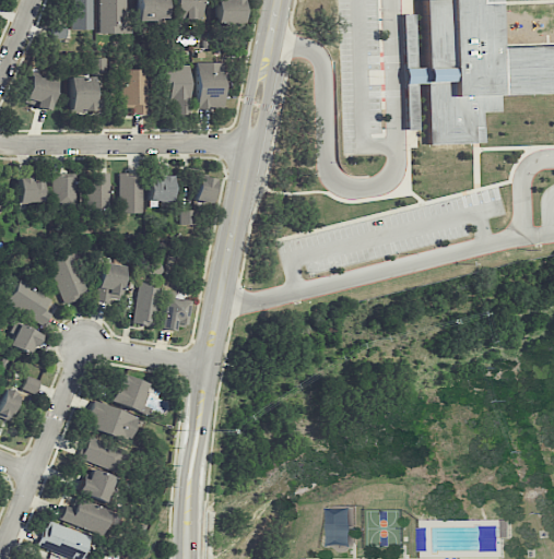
[(77,0),(78,30),(97,30),(96,0),(70,0),(71,0),(77,0)]
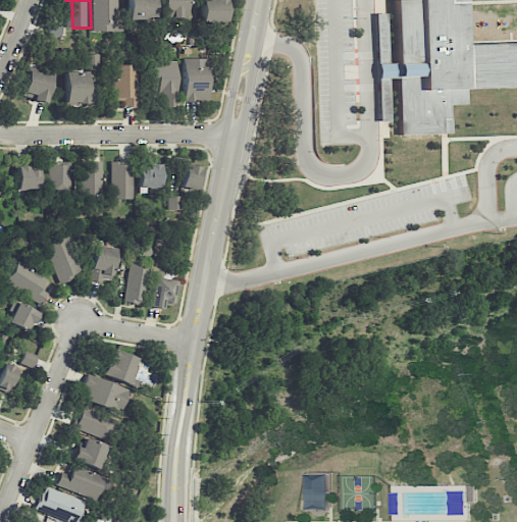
[(121,30),(120,0),(95,0),(97,31),(121,30)]
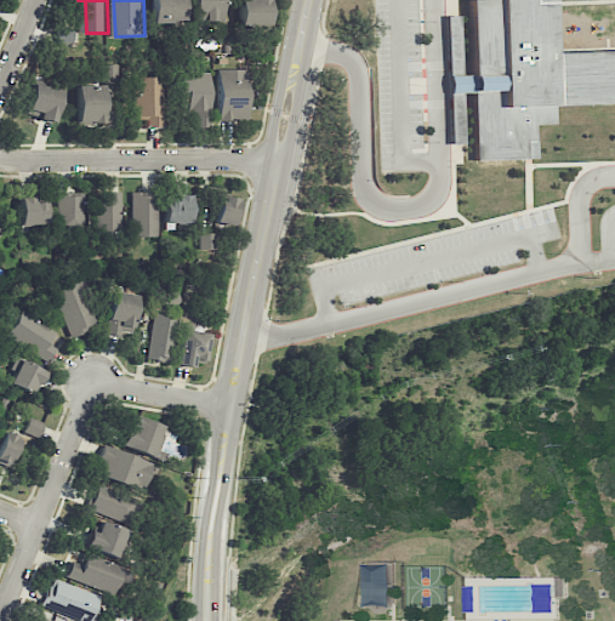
[(155,0),(155,22),(188,23),(188,0),(155,0)]
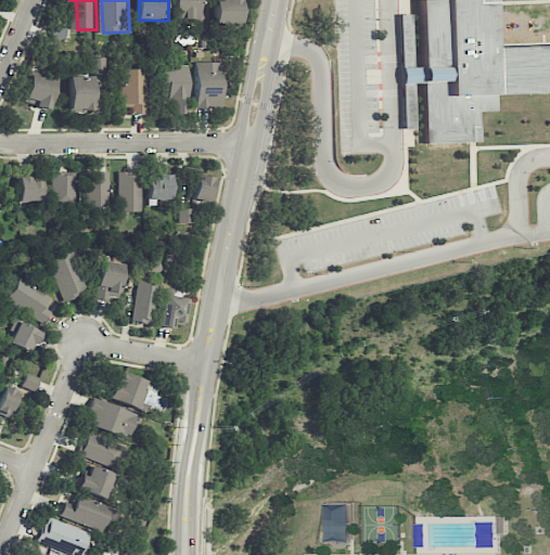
[(203,21),(203,0),(177,0),(178,22),(203,21)]
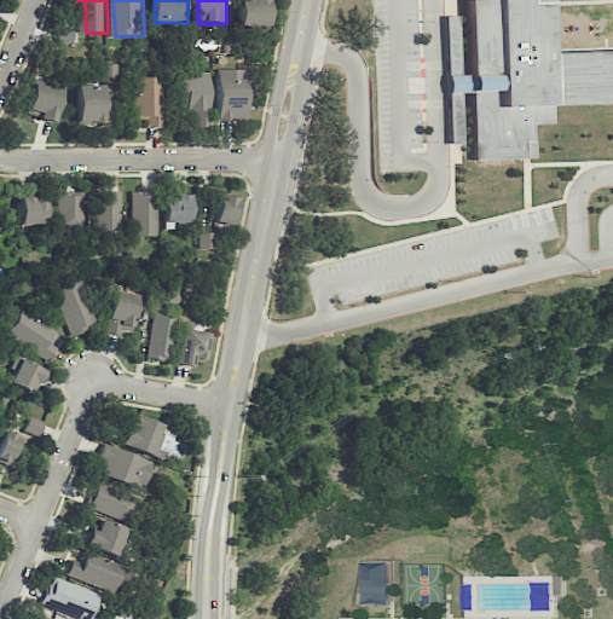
[(243,0),(243,27),(272,27),(272,0),(243,0)]
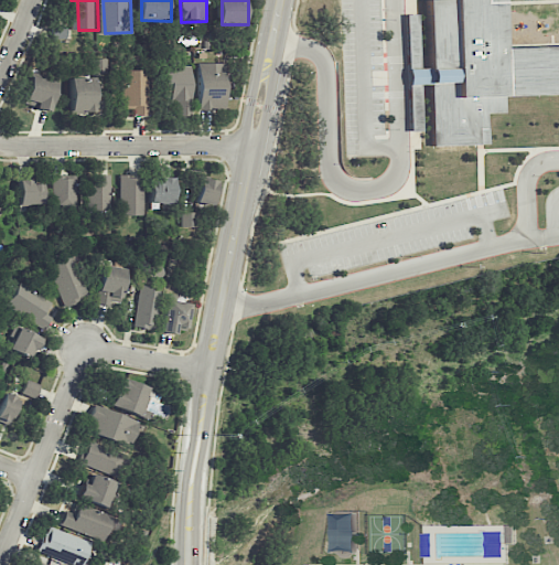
[(558,45),(505,48),(504,0),(430,0),(432,68),(412,70),(412,84),(433,84),(436,146),(492,144),(491,113),(508,113),(507,96),(558,94),(558,45)]
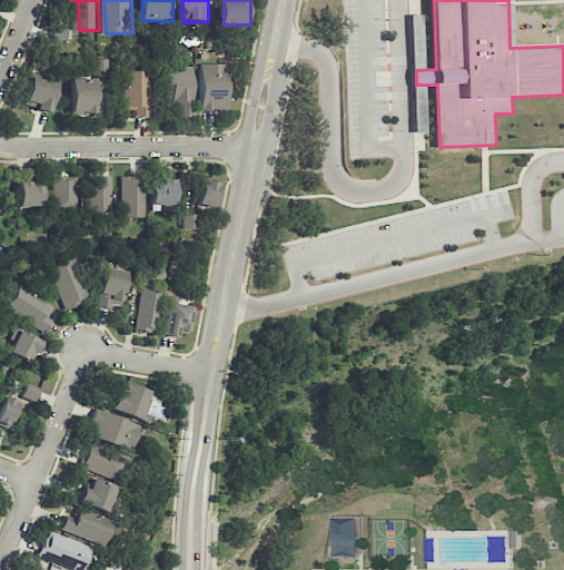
[(414,16),(416,69),(427,69),(426,15),(414,16)]
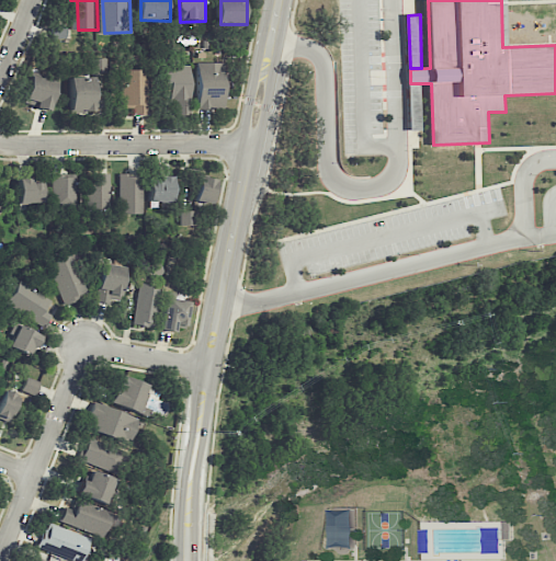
[(98,71),(110,70),(110,58),(97,58),(98,71)]
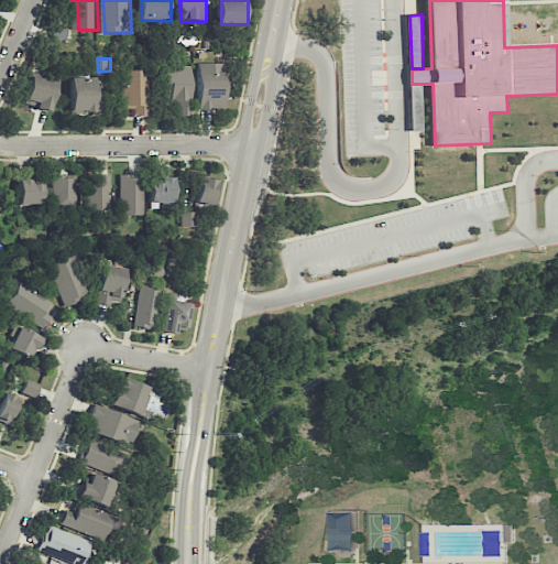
[(228,63),(201,63),(201,109),(229,109),(228,63)]
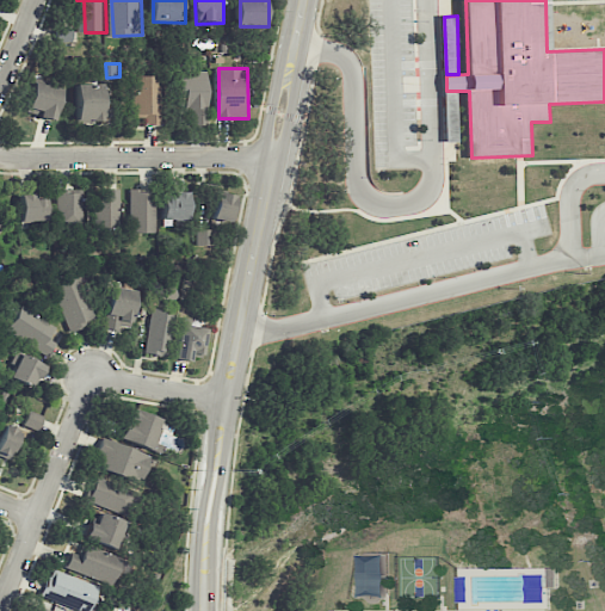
[(195,124),(210,124),(211,72),(184,72),(184,110),(195,110),(195,124)]
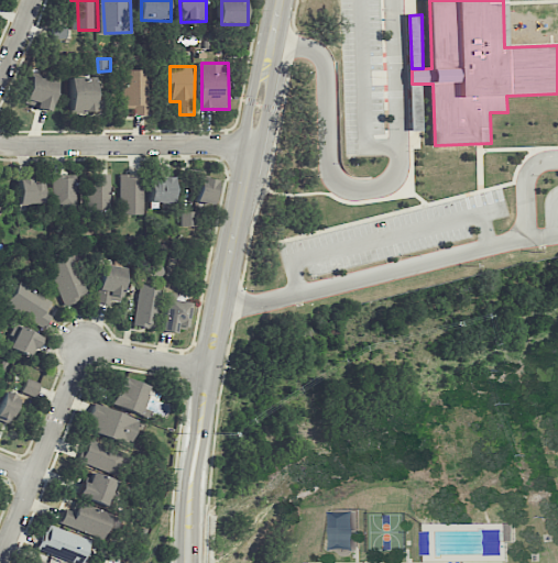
[(152,70),(129,69),(128,106),(139,106),(139,114),(151,114),(152,70)]
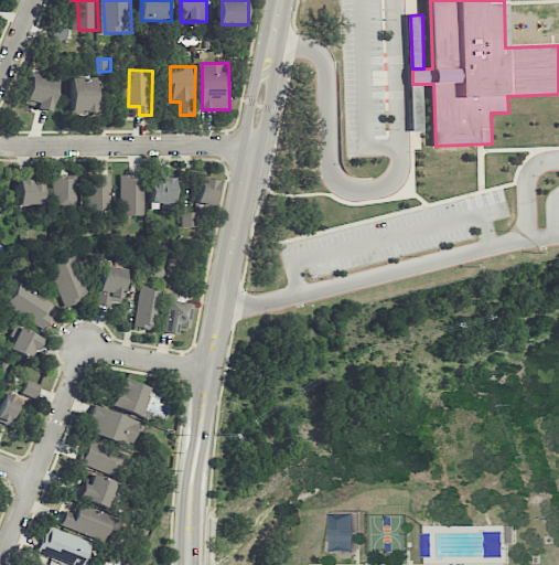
[(29,105),(55,110),(60,81),(33,76),(29,105)]
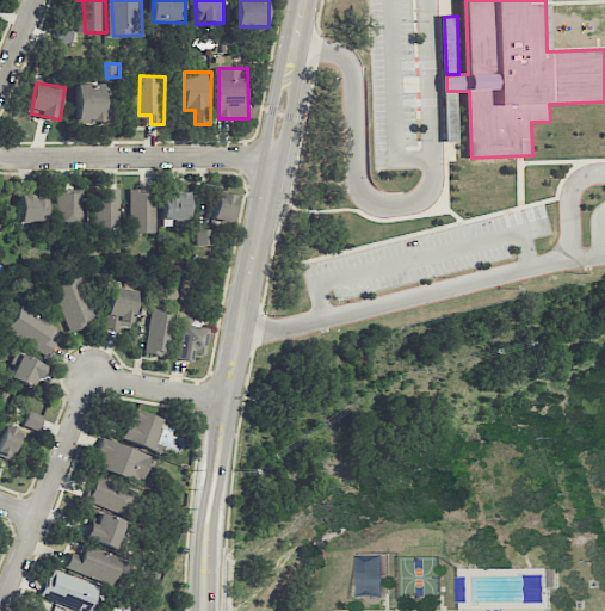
[(106,121),(107,85),(81,84),(80,121),(106,121)]
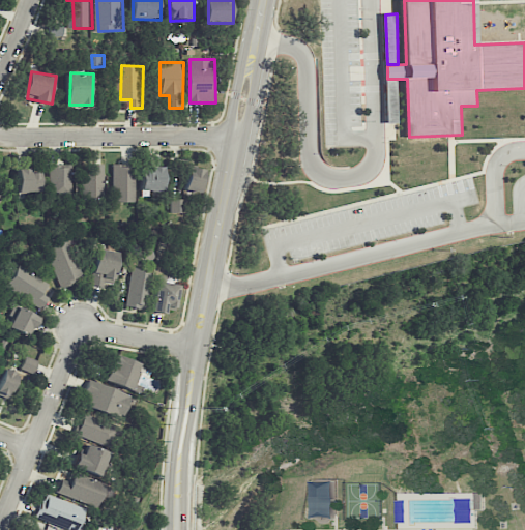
[(107,165),(86,166),(87,198),(108,197),(107,165)]
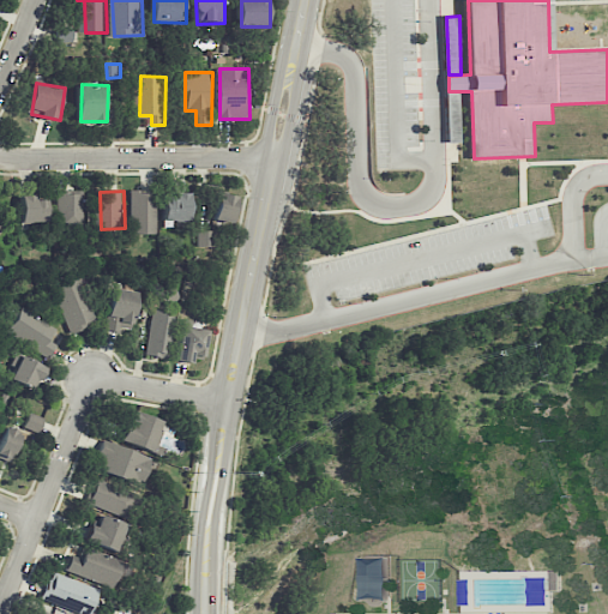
[(161,234),(160,191),(134,191),(136,235),(161,234)]
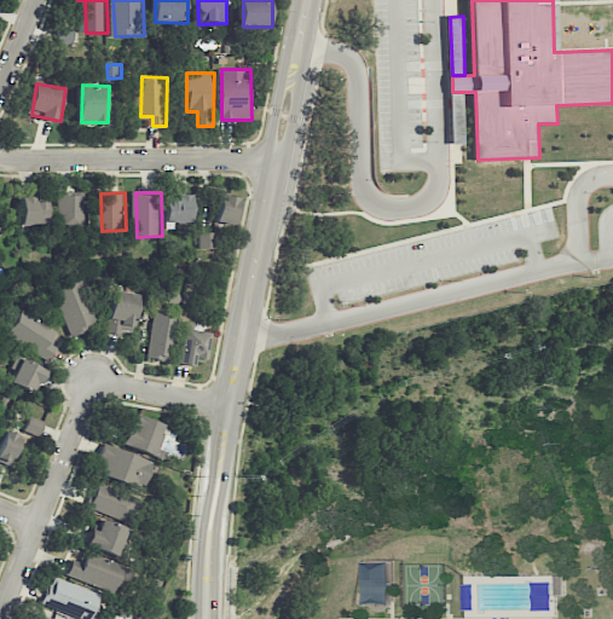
[(63,226),(88,225),(87,194),(62,195),(63,226)]
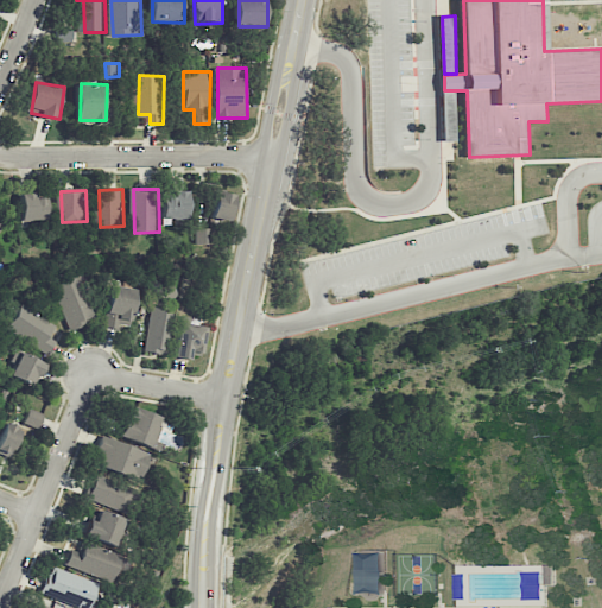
[(191,219),(190,191),(176,191),(176,197),(165,197),(165,219),(191,219)]
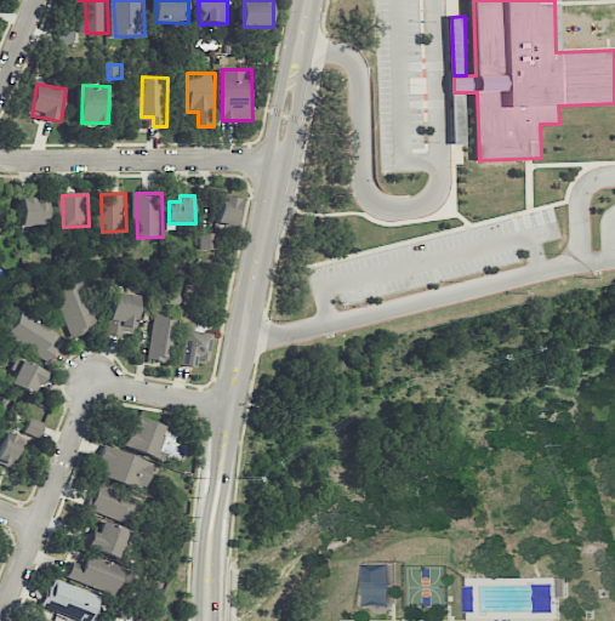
[(239,227),(241,198),(222,195),(220,224),(239,227)]
